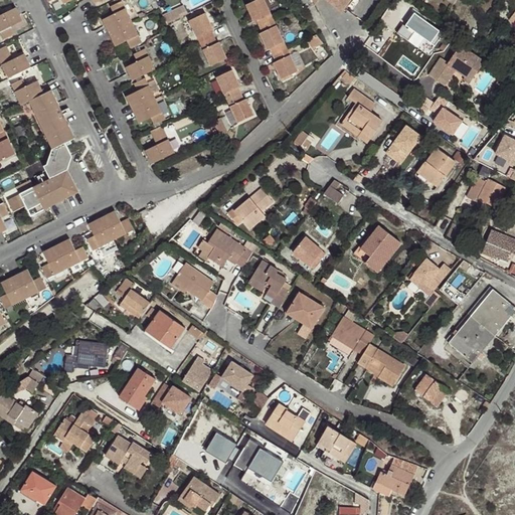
[(274,20),(264,0),(255,0),(246,5),(253,21),(256,20),(260,27),(274,20)]
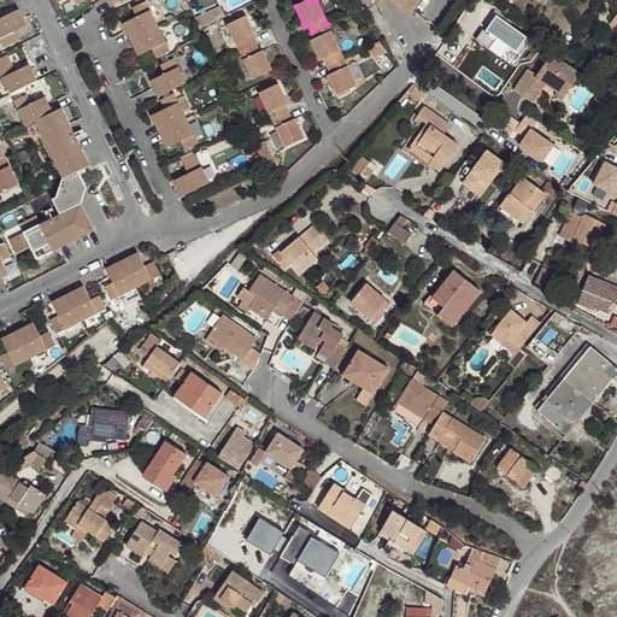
[(391,0),(410,13),(412,10),(419,0),(391,0)]
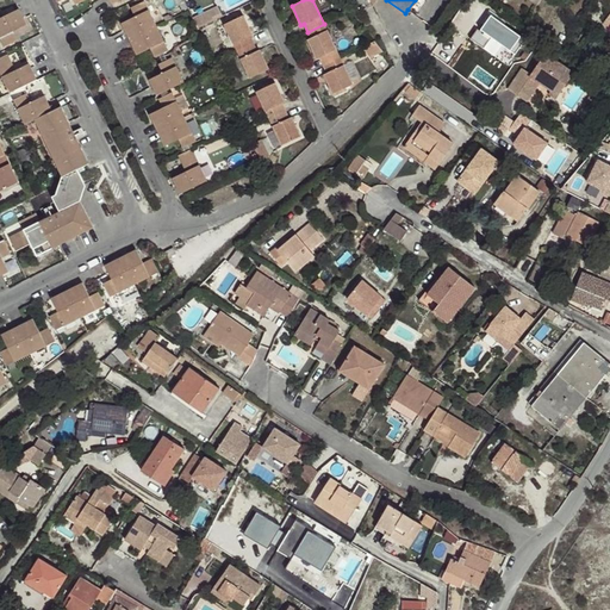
[(156,26),(144,1),(131,7),(135,17),(122,23),(129,39),(156,26)]
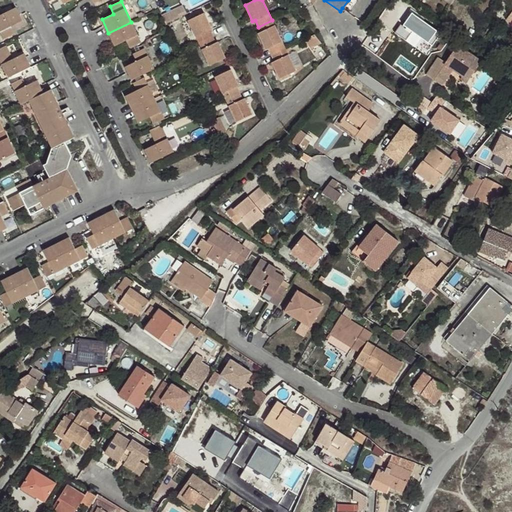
[(164,11),(167,21),(189,14),(186,5),(164,11)]
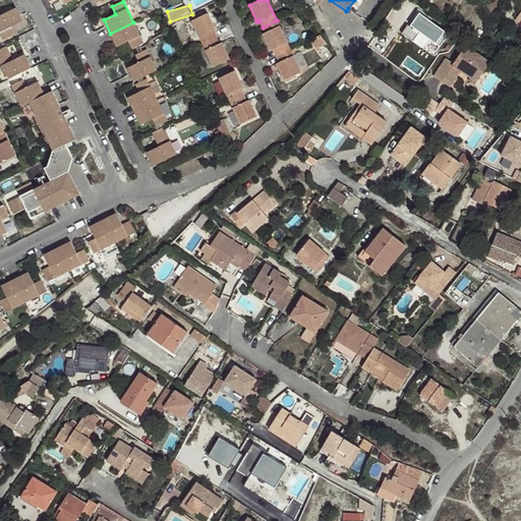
[(16,7),(0,15),(0,33),(3,41),(15,35),(11,27),(23,21),(16,7)]
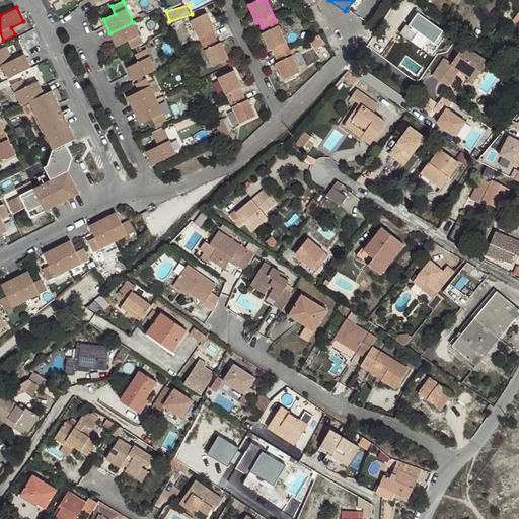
[(399,11),(392,7),(383,21),(389,25),(399,11)]
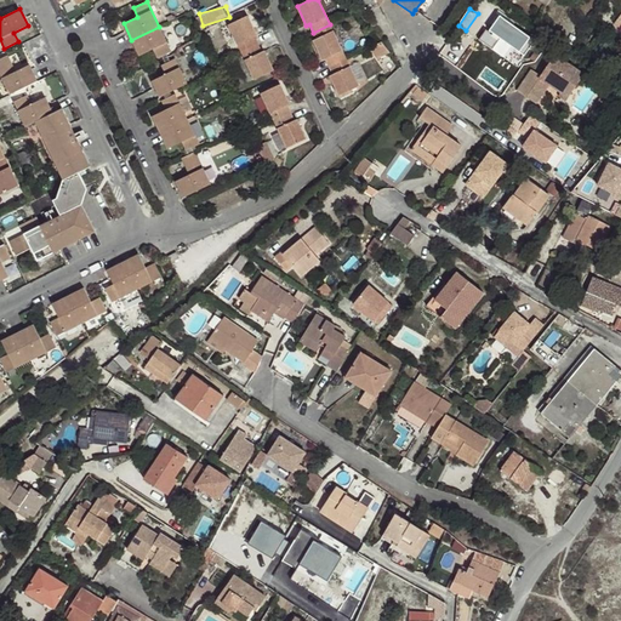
[(495,17),(495,16),(488,10),(471,35),(479,40),(495,17)]
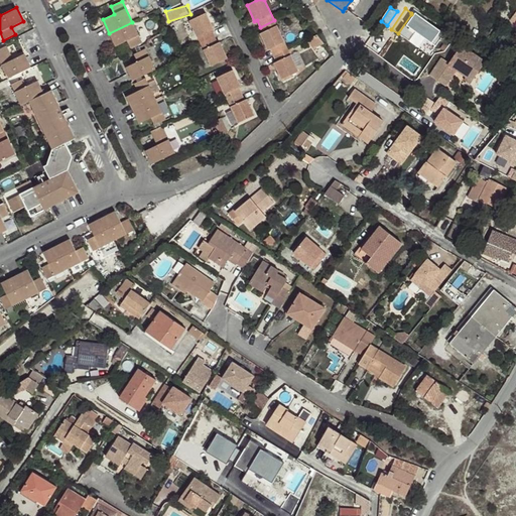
[(214,29),(206,13),(189,21),(201,43),(215,37),(212,30),(214,29)]
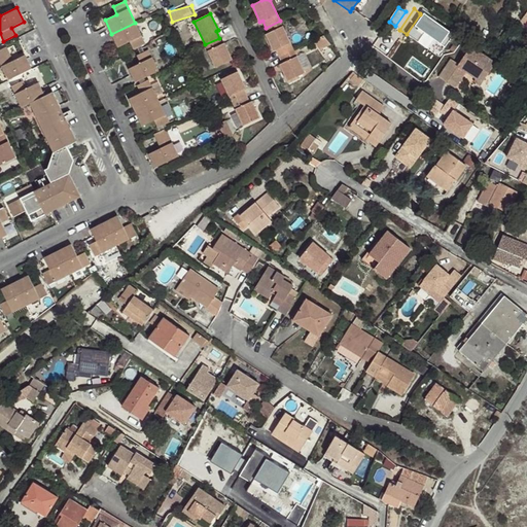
[(438,27),(420,14),(407,34),(402,40),(421,53),(438,27)]
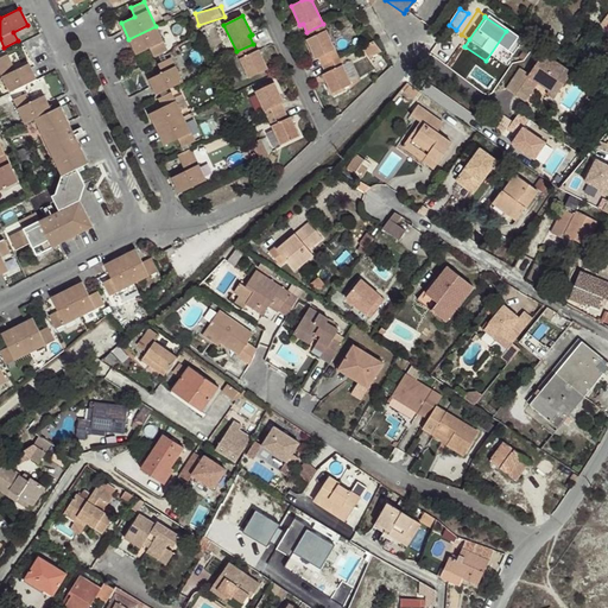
[(327,31),(323,24),(306,32),(310,38),(327,31)]
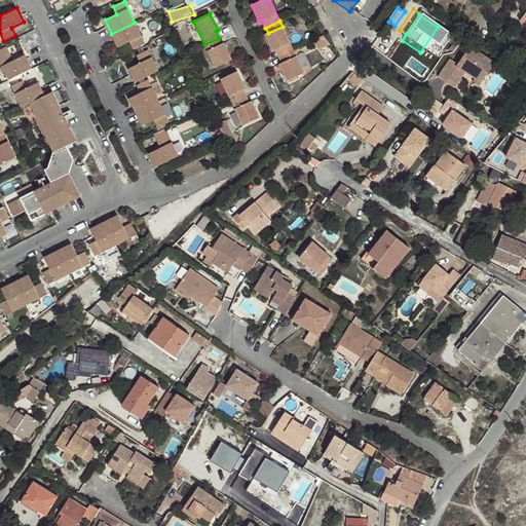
[(145,44),(135,23),(111,34),(118,47),(129,42),(134,49),(145,44)]
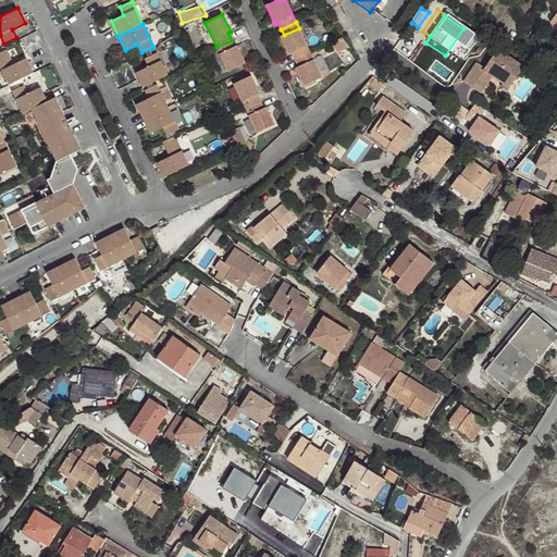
[(304,37),(299,28),(284,35),(281,36),(289,54),(293,53),(296,60),(310,52),(304,37)]
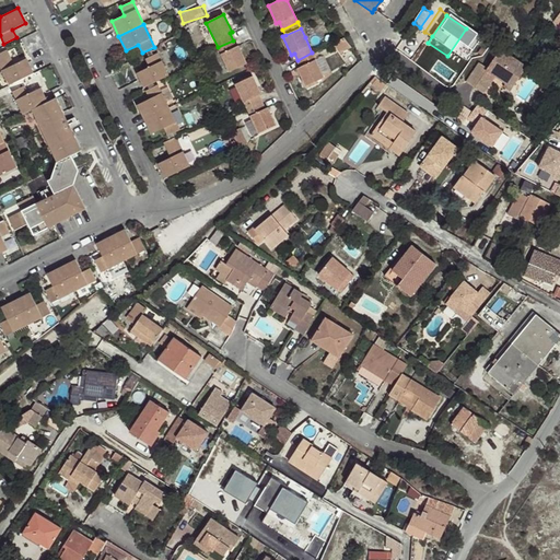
[(352,47),(345,37),(338,41),(345,50),(351,48),(352,47)]
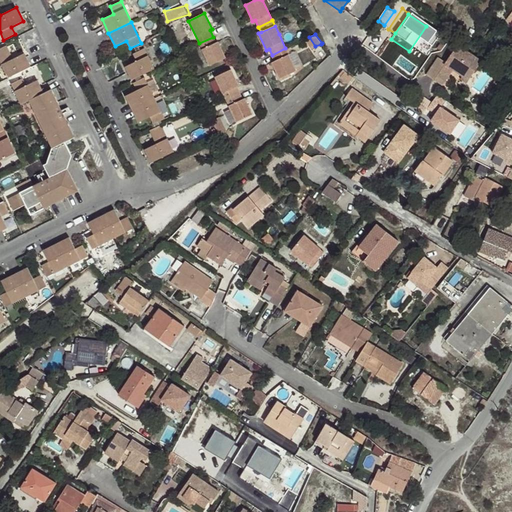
[(216,43),(213,37),(199,43),(210,66),(226,58),(218,42),(216,43)]
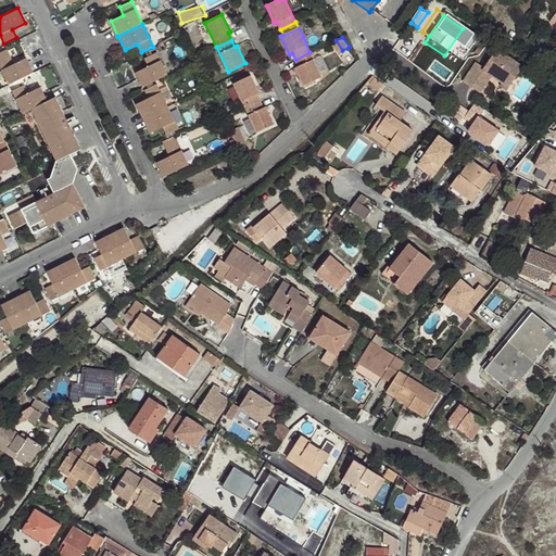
[(523,66),(496,49),(484,67),(476,63),(464,81),(471,87),(478,78),(487,84),(492,75),(509,87),(523,66)]
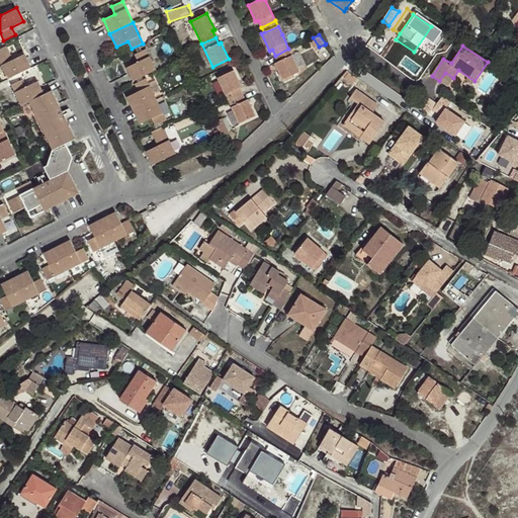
[(24,54),(13,60),(6,47),(0,49),(0,61),(8,79),(31,68),(24,54)]
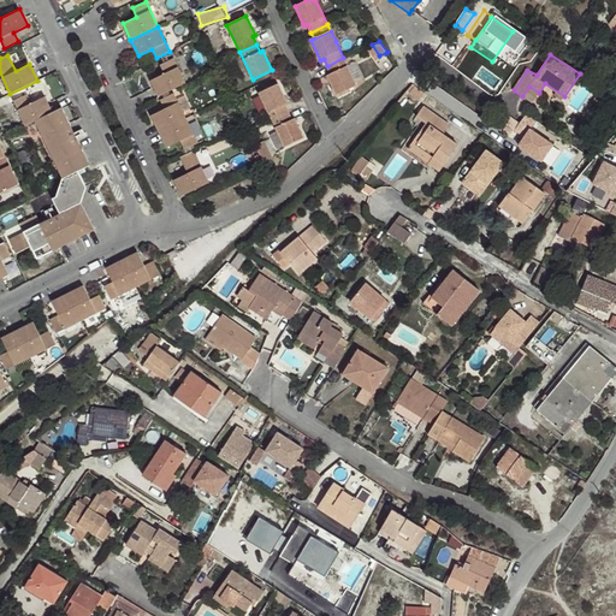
[(356,86),(343,58),(327,66),(331,73),(327,75),(337,95),(356,86)]
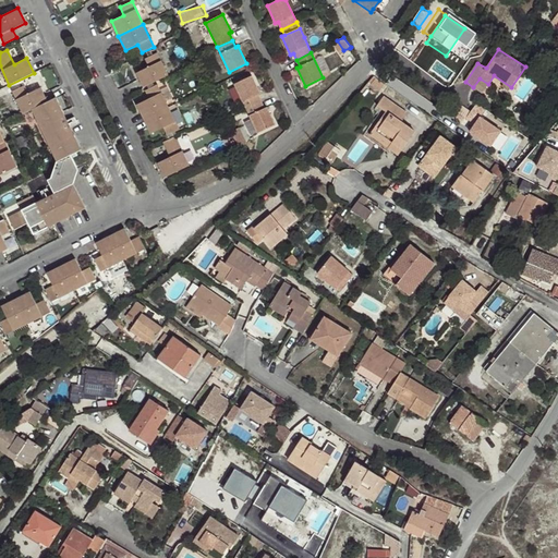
[(168,75),(157,53),(145,59),(149,67),(136,73),(144,87),(168,75)]
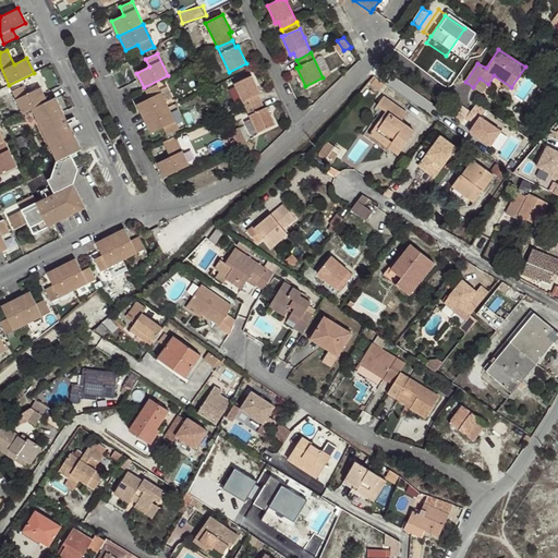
[(316,57),(322,74),(329,72),(324,55),(316,57)]
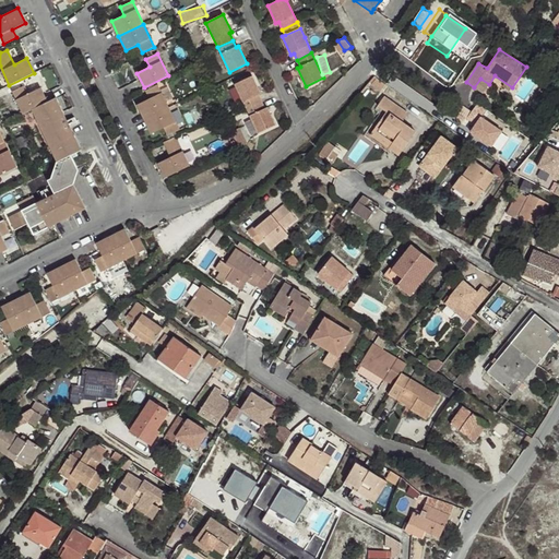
[(261,94),(252,75),(235,84),(247,109),(262,102),(259,94),(261,94)]
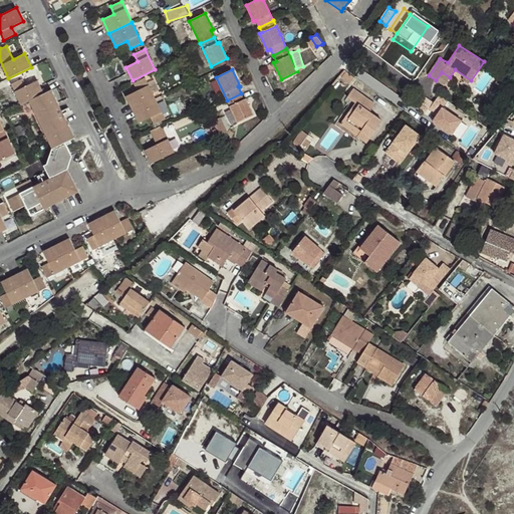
[(450,77),(442,72),(436,80),(444,85),(450,77)]
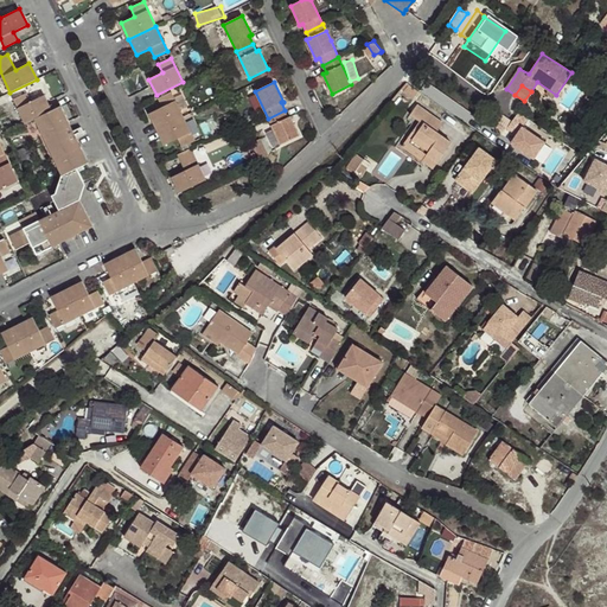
[(183,116),(171,91),(158,98),(161,108),(149,114),(157,129),(183,116)]
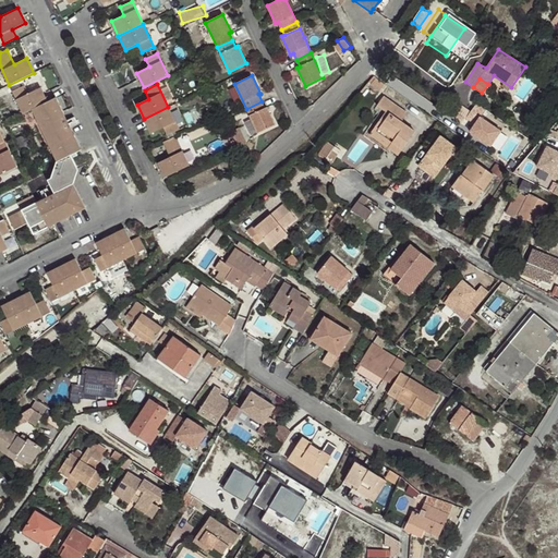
[(550,91),(542,85),(534,96),(543,102),(550,91)]
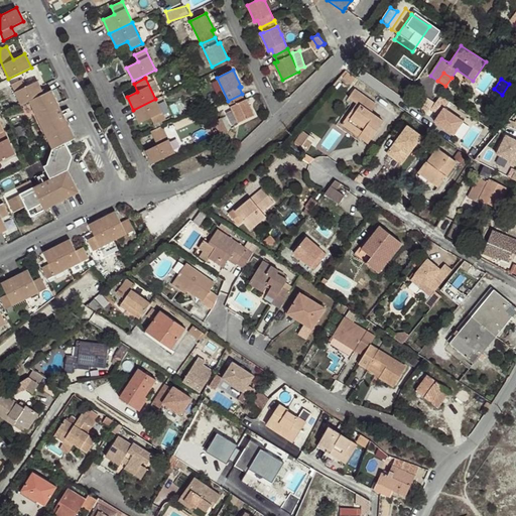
[(22,80),(11,85),(21,106),(29,102),(44,95),(37,81),(26,87),(22,80)]
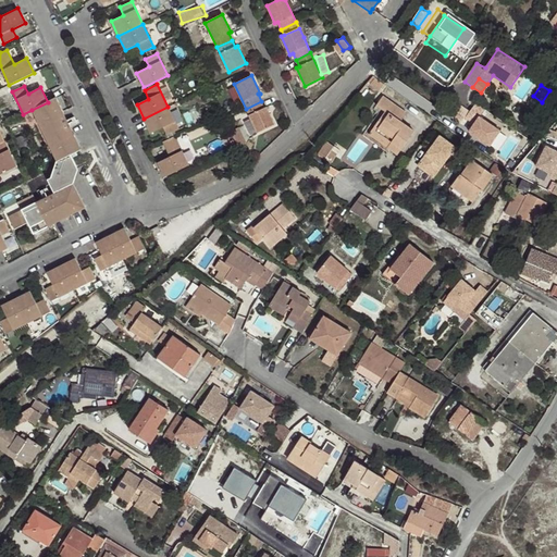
[(406,113),(383,96),(376,106),(385,112),(373,128),(387,138),(388,137),(393,139),(387,147),(398,155),(399,153),(415,132),(399,122),(406,113)]
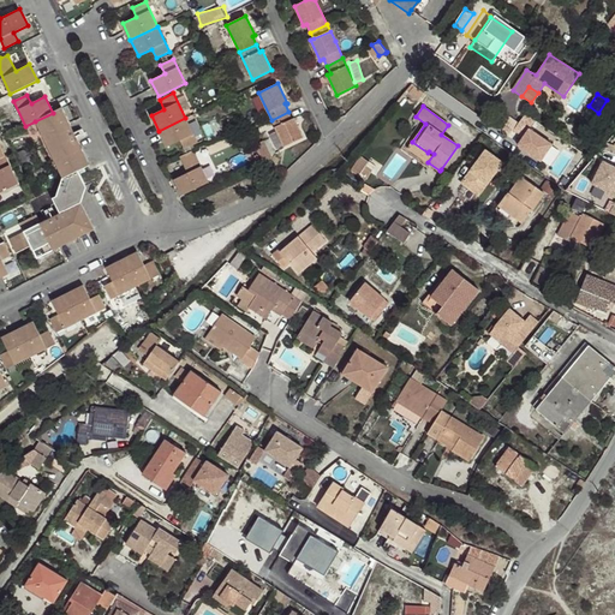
[(75,135),(61,108),(53,113),(35,121),(63,178),(78,171),(90,166),(75,135)]
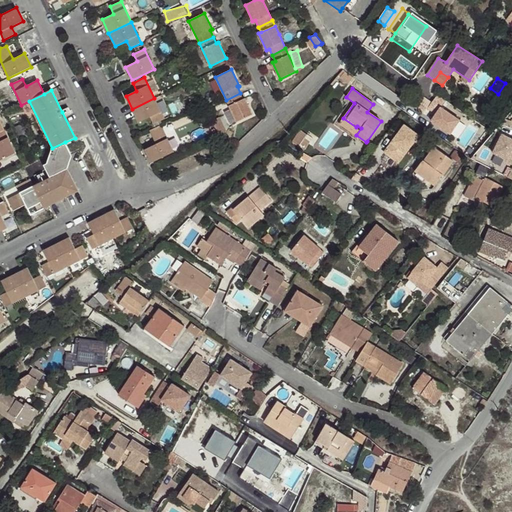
[(252,115),(245,98),(243,99),(240,93),(226,100),(237,122),(252,115)]
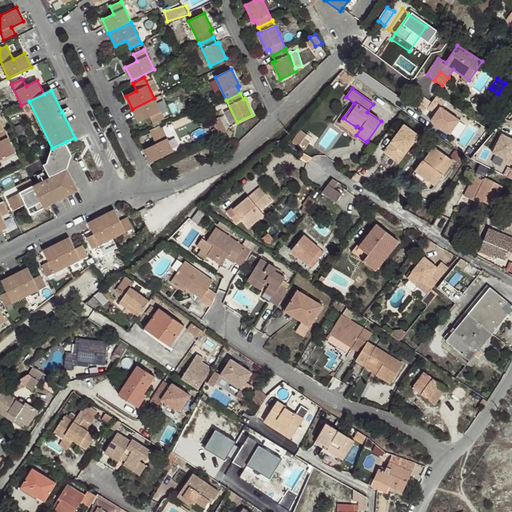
[(426,112),(433,102),(424,94),(416,104),(426,112)]
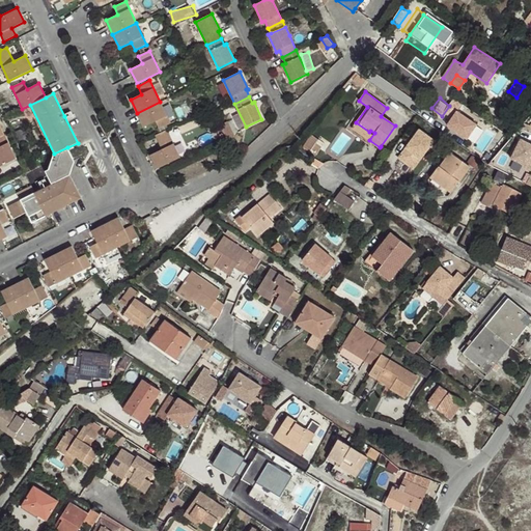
[(160,102),(137,113),(144,128),(156,121),(160,130),(171,123),(160,102)]
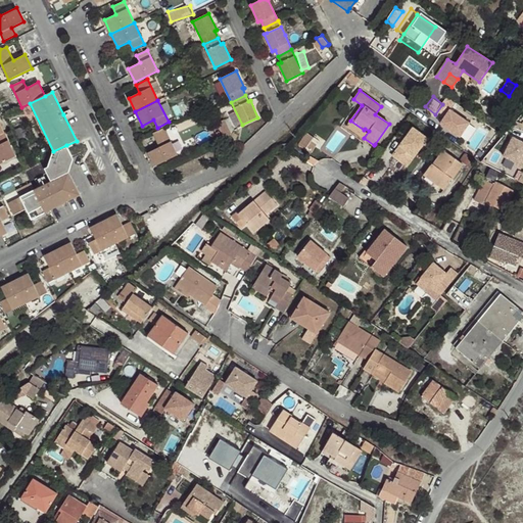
[(460,137),(470,121),(448,107),(438,123),(460,137)]
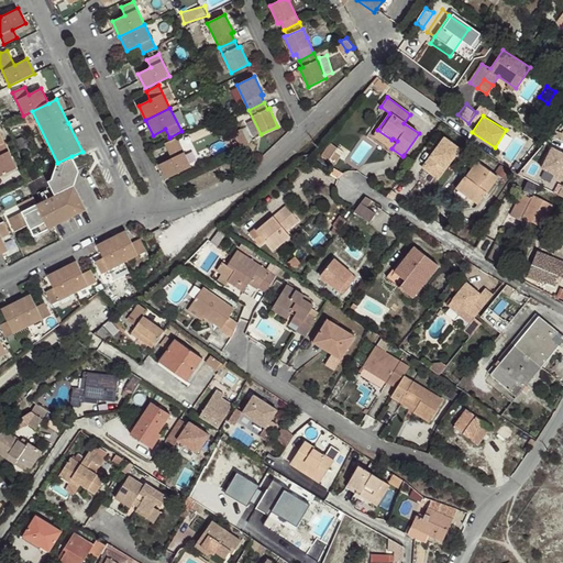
[(250,145),(242,129),(233,133),(241,148),(250,145)]
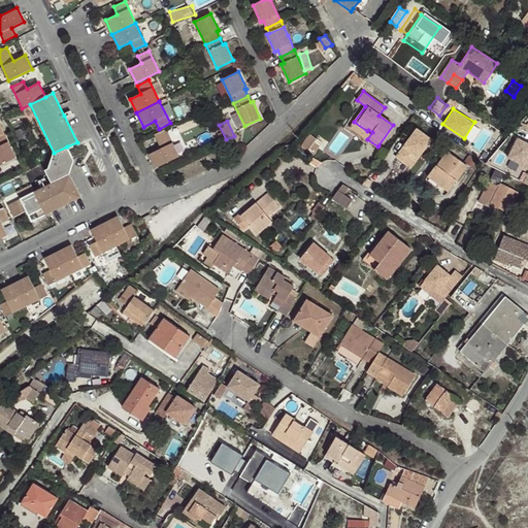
[(372,132),(368,130),(367,131),(354,122),(350,127),(367,139),(372,132)]
